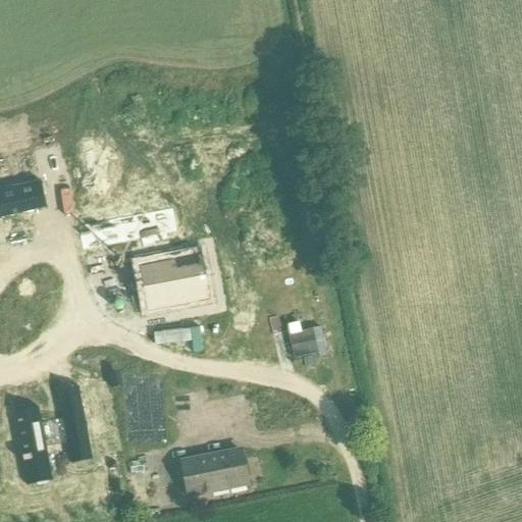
[(119,118),(15,137),(22,178),(127,160),(119,118)]
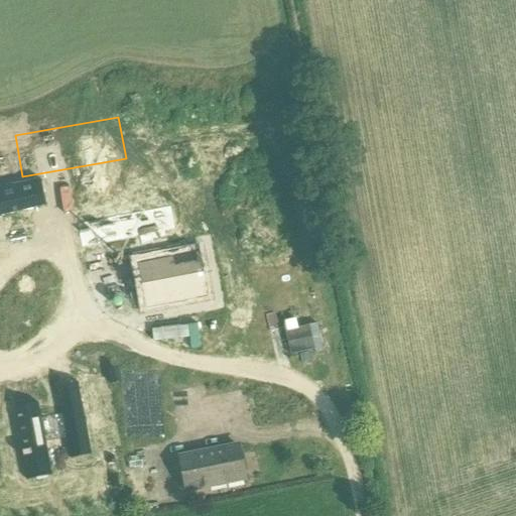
[(0,190),(0,218),(49,210),(44,182),(0,190)]
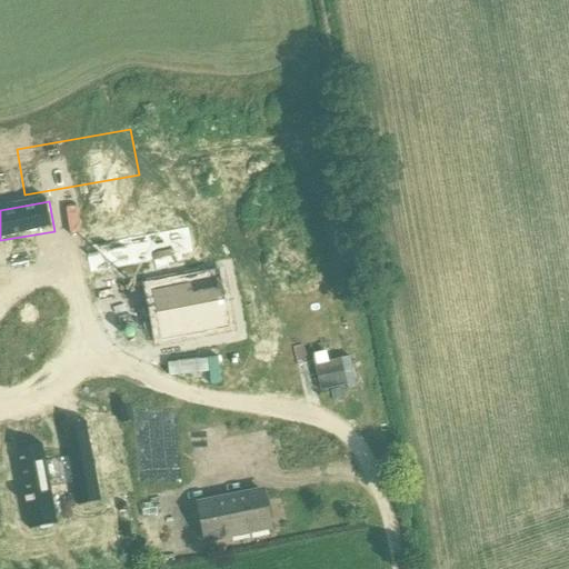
[(90,275),(155,262),(150,236),(85,248),(90,275)]
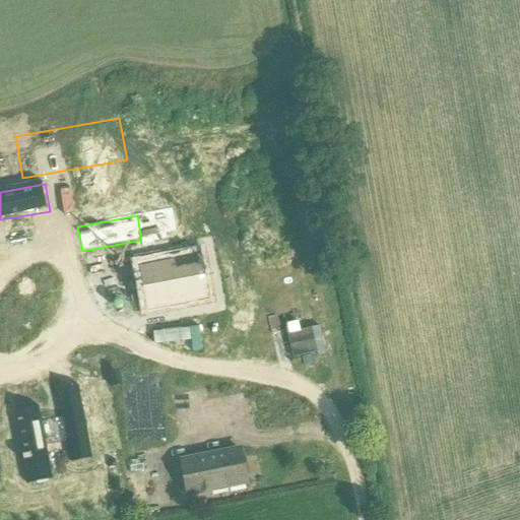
[(149,310),(205,300),(198,259),(141,269),(149,310)]
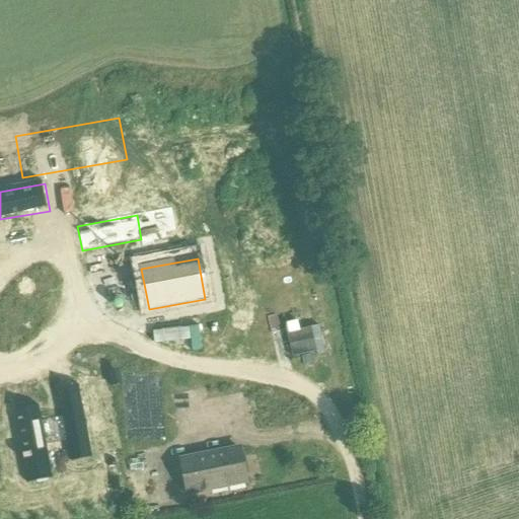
[(317,358),(307,359),(308,375),(319,375),(317,358)]
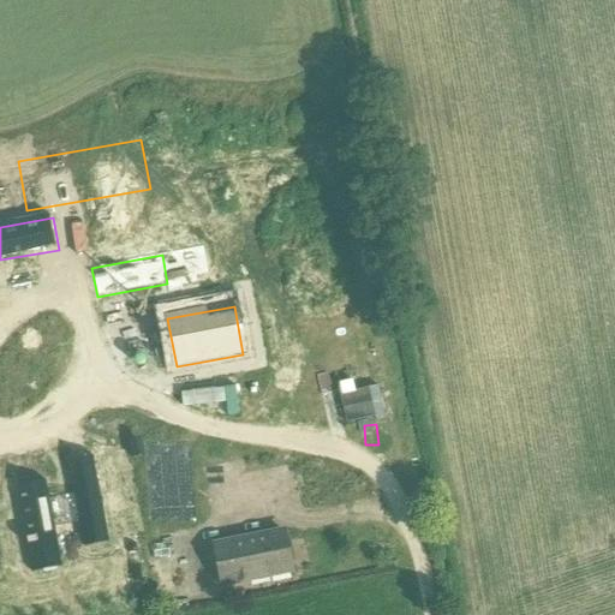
[(16,487),(33,573),(61,567),(54,527),(81,523),(84,545),(108,541),(93,455),(69,459),(75,494),(49,499),(46,481),(16,487)]
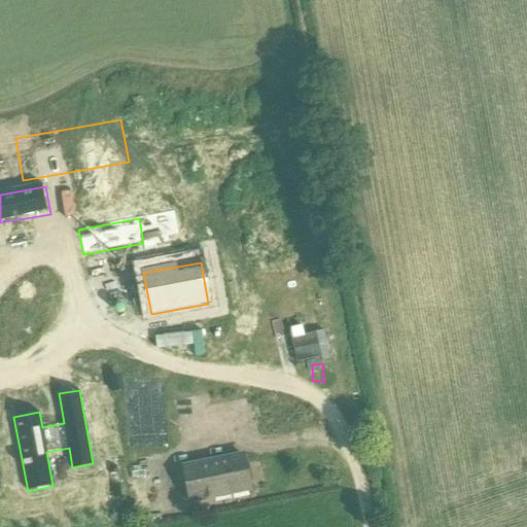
[(243,455),(184,466),(190,502),(250,491),(243,455)]
